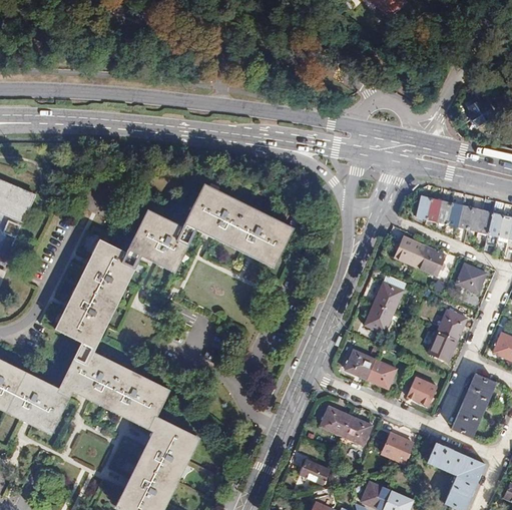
[(372,0),(388,15),(403,0),(372,0)]
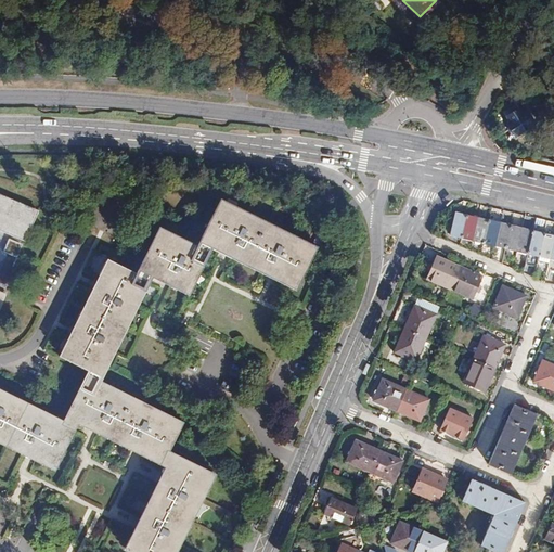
[(502,107),(505,113),(515,106),(512,102),(502,107)]
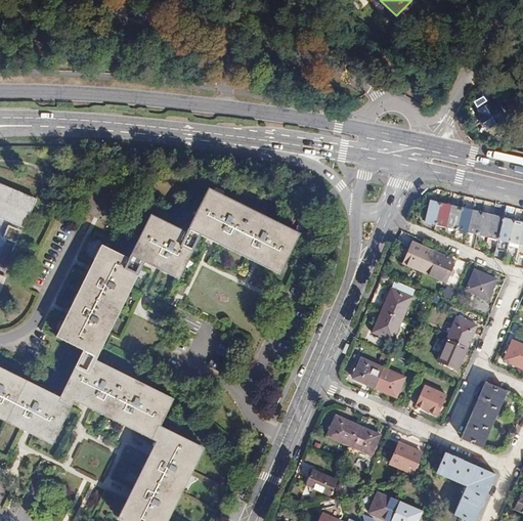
[(486,100),(477,106),(476,106),(479,113),(476,114),(478,117),(477,120),(479,124),(483,124),(484,126),(489,123),(490,124),(491,125),(495,122),(496,119),(502,116),(500,113),(500,111),(498,106),(495,105),(493,103),(491,104),(487,99),(486,100)]
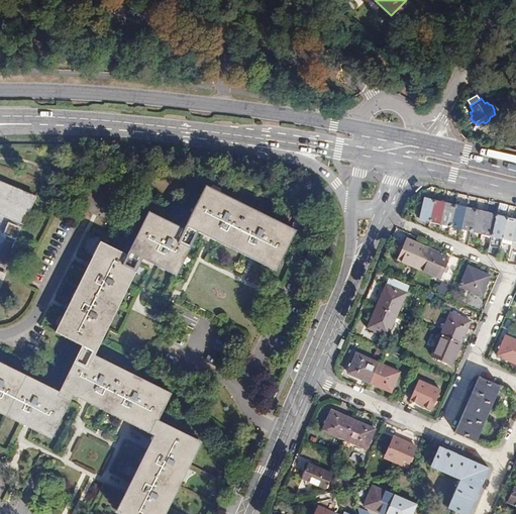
[(0,208),(22,218),(34,192),(0,177),(0,208)]
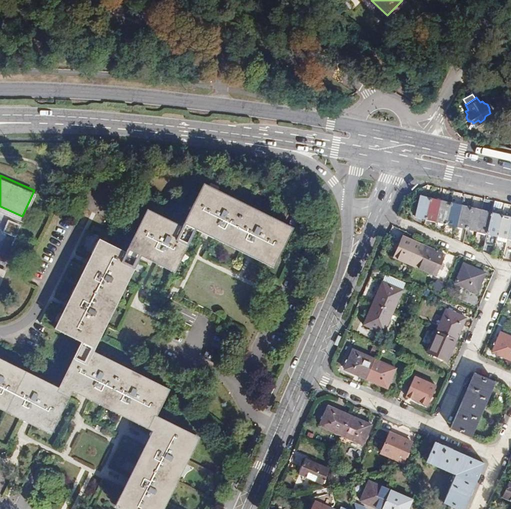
[(252,250),(271,260),(288,227),(203,185),(186,217),(209,228),(252,250)]
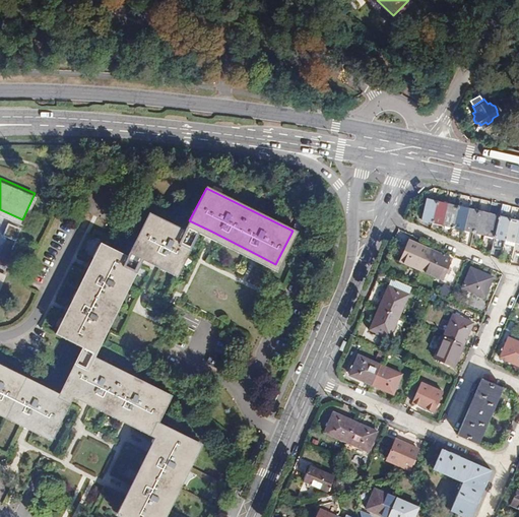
[(422,218),(433,220),(438,199),(427,197),(422,218)]
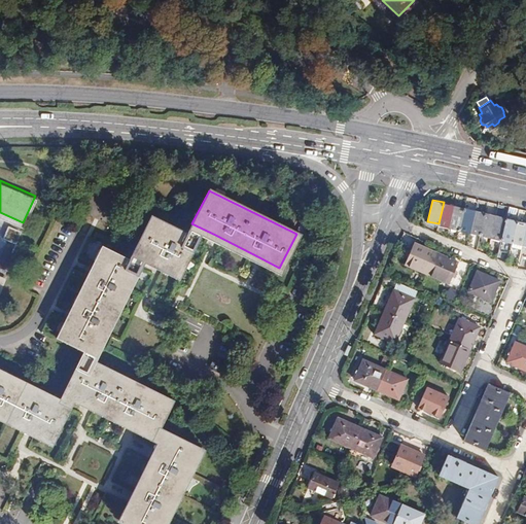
[(444,202),(439,223),(449,226),(454,205),(444,202)]
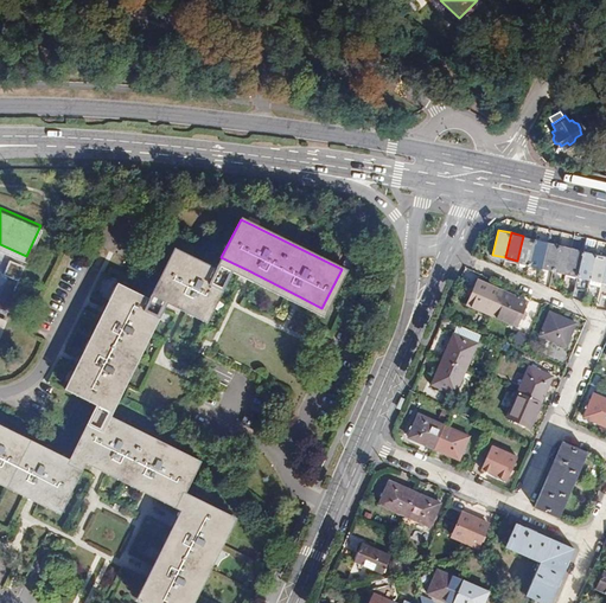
[(535,238),(523,236),(517,261),(529,263),(535,238)]
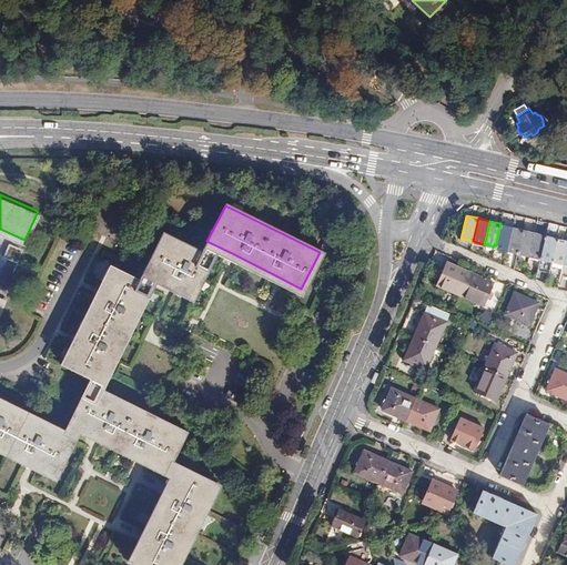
[(500,223),(495,246),(506,250),(512,226),(500,223)]
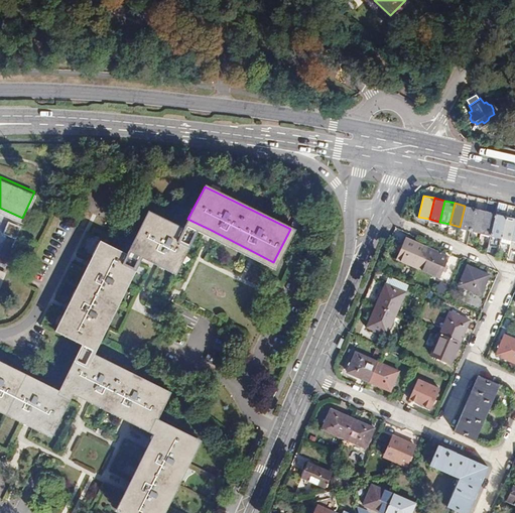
[(465,206),(460,227),(470,229),(475,208),(465,206)]
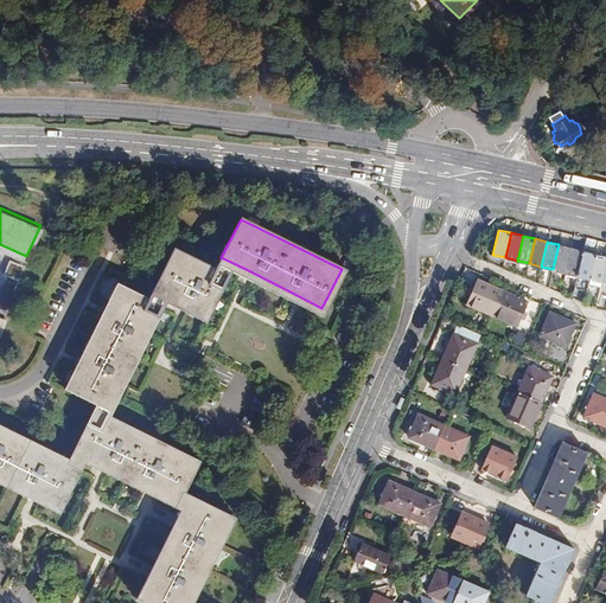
[(559,244),(553,269),(565,271),(571,248),(559,244)]
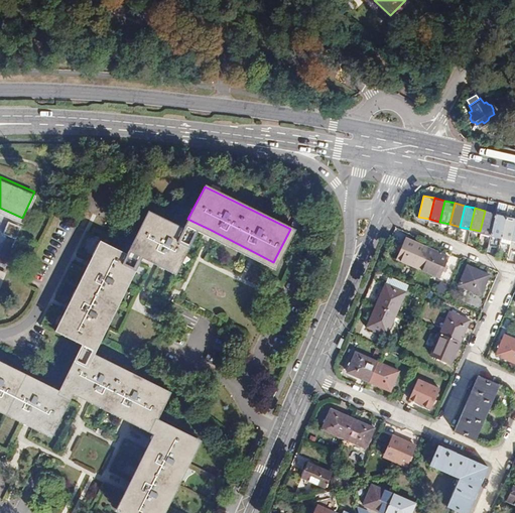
[(485,211),(480,231),(490,234),(495,213),(485,211)]
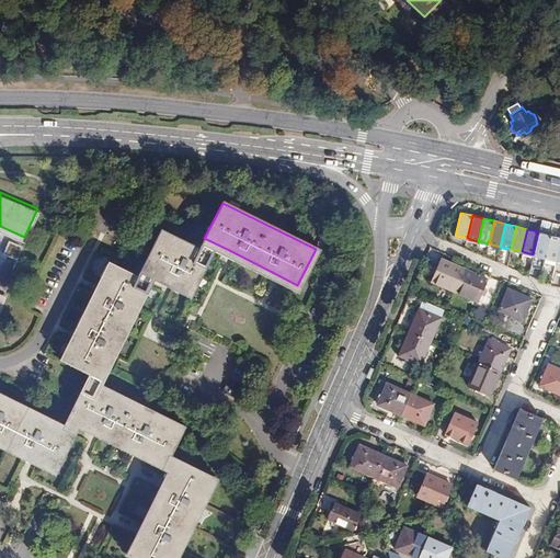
[(197,273),(207,253),(160,230),(143,266),(189,291),(197,273)]
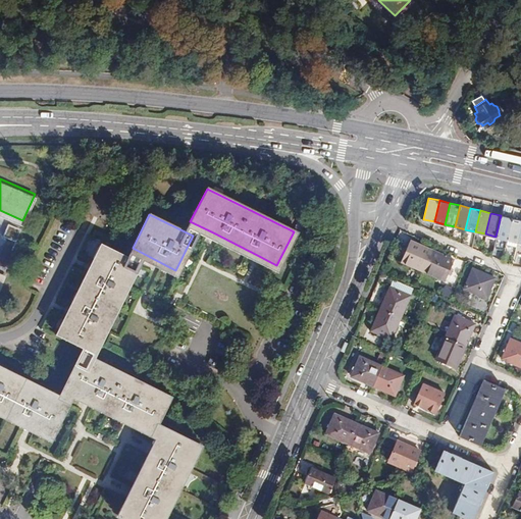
[(501,215),(496,237),(506,239),(512,218),(501,215)]
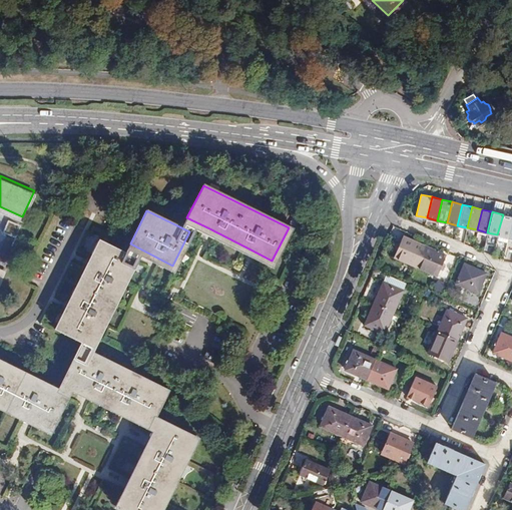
[(511,215),(503,214),(497,234),(508,237),(511,220),(511,215)]
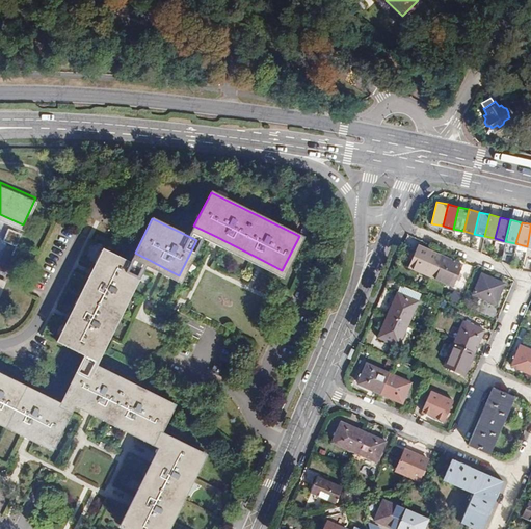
[(16,241),(21,230),(8,225),(3,236),(16,241)]
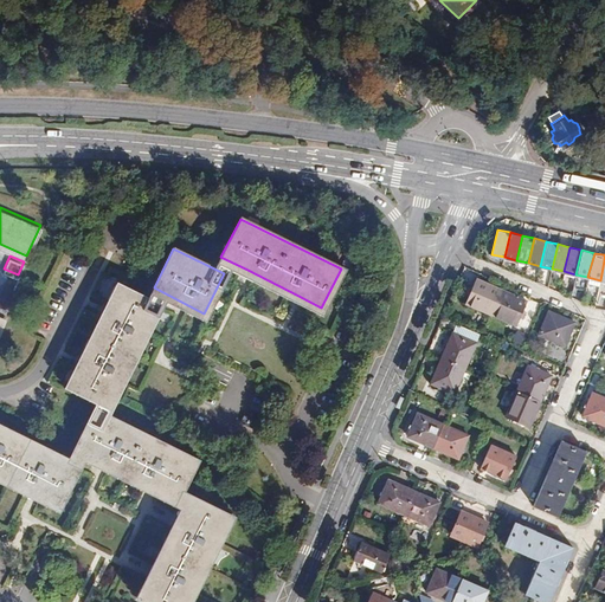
[(490,311),(501,289),(476,277),(467,301),(490,311)]
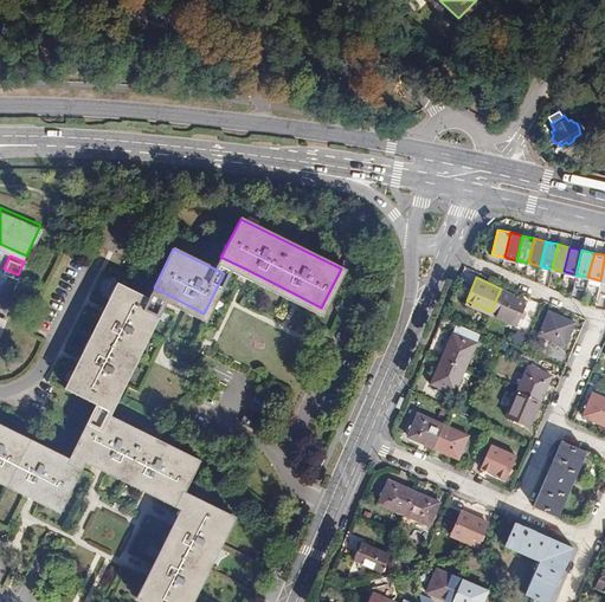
[(108,403),(114,390),(156,303),(118,283),(105,308),(81,358),(69,383),(84,392),(108,403)]
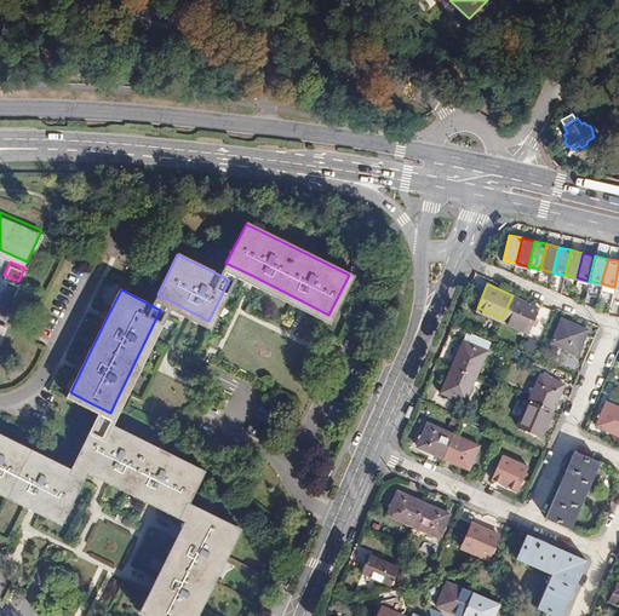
[(538,306),(513,295),(502,318),(527,329),(538,306)]
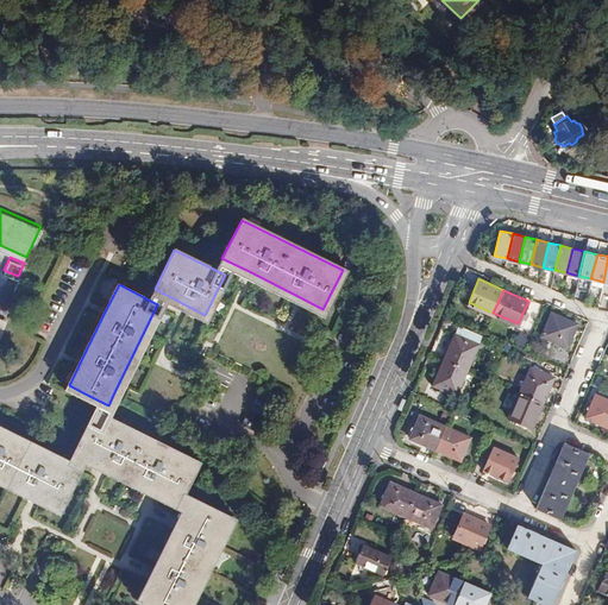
[(576,322),(550,310),(540,334),(565,345),(571,333),(576,322)]
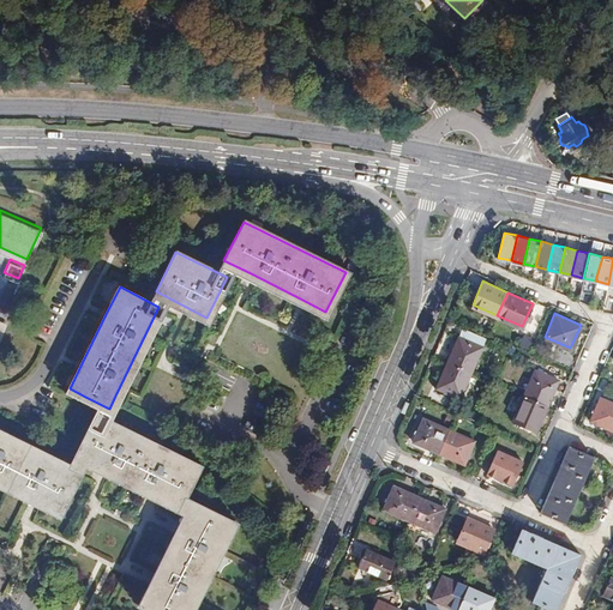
[(448,361),(470,370),(482,344),(458,334),(448,361)]
